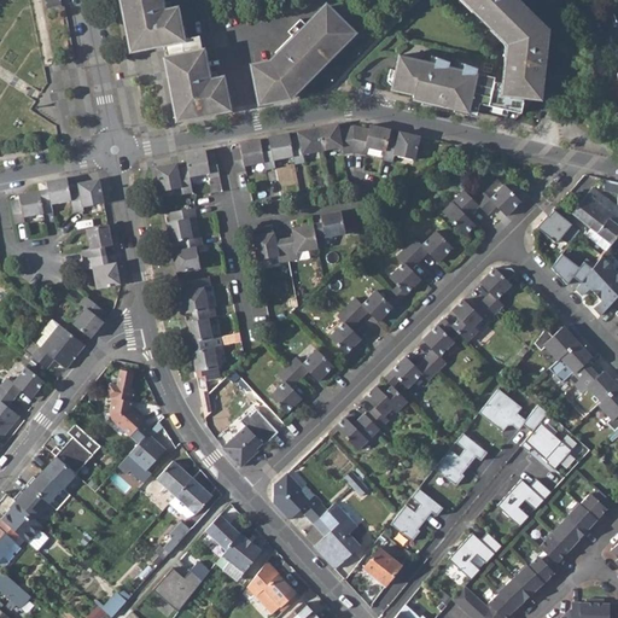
[(122,0),(132,50),(138,48),(128,0),(122,0)]
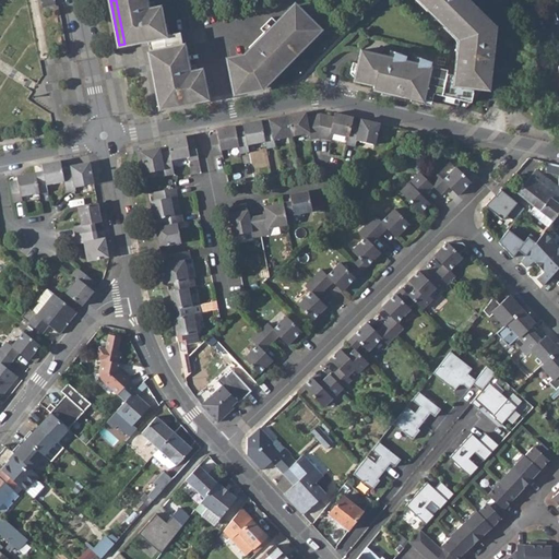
[(116,0),(125,44),(140,40),(142,37),(145,39),(147,39),(153,38),(166,106),(181,103),(183,99),(187,103),(206,98),(201,71),(197,72),(195,64),(191,66),(187,46),(182,46),(180,33),(165,35),(159,9),(155,10),(154,2),(150,3),(149,0),(116,0)]
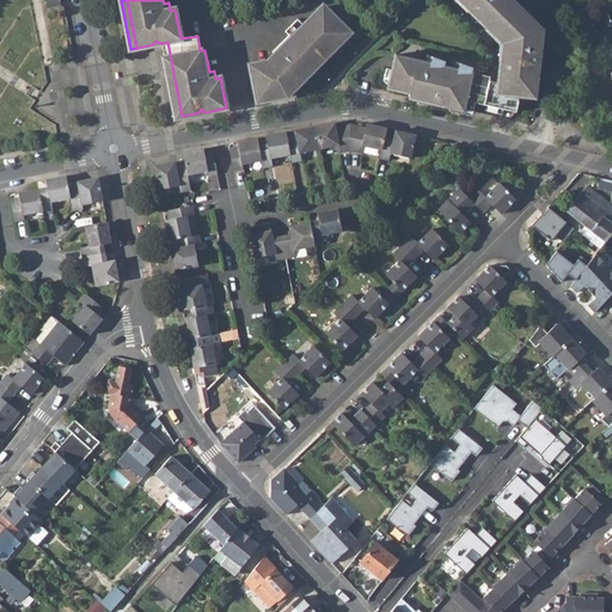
[(500,56),(496,83),(489,81),(490,77),(471,72),(472,68),(459,63),(458,69),(444,66),(445,61),(432,56),(430,63),(395,55),(389,81),(398,91),(409,95),(409,96),(509,120),(533,96),(536,96),(543,36),(524,18),(527,14),(513,0),(461,0),(471,8),(467,11),(487,30),(489,26),(501,38),(502,40),(505,46),(503,56),(500,56)]
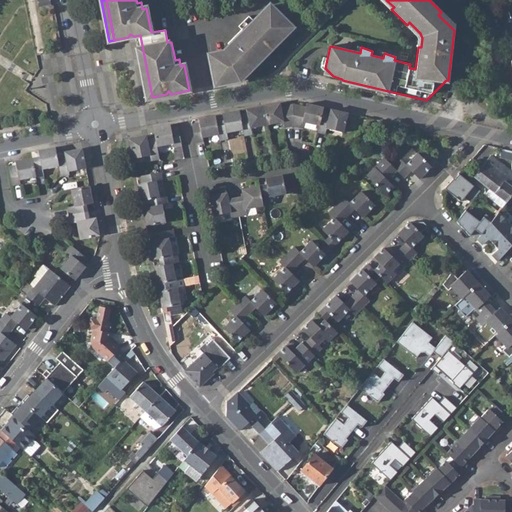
[(255,22),(250,17),(239,27),(242,30),(228,44),(231,47),(225,53),(210,55),(216,85),(239,80),(292,27),(270,6),(255,22)]
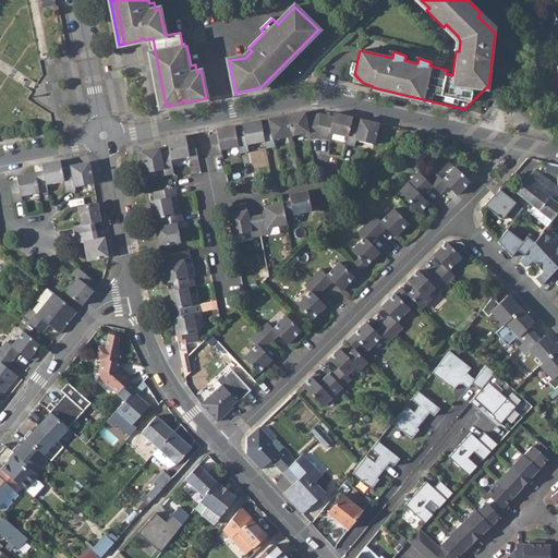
[(457,35),(446,24),(444,27),(457,40),(456,51),(459,51),(460,41),(458,36),(457,35)]
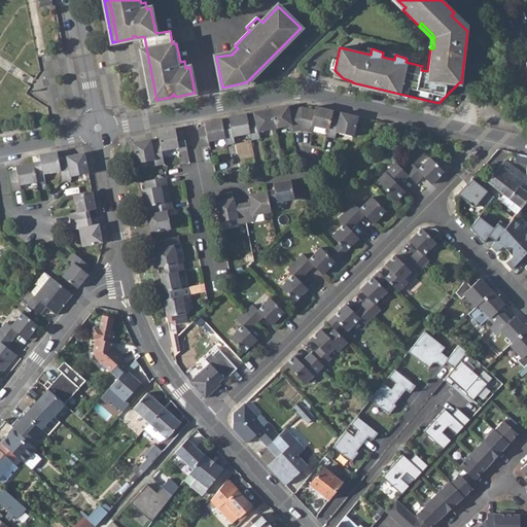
[(141,49),(151,101),(156,100),(144,36),(139,37),(141,49)]
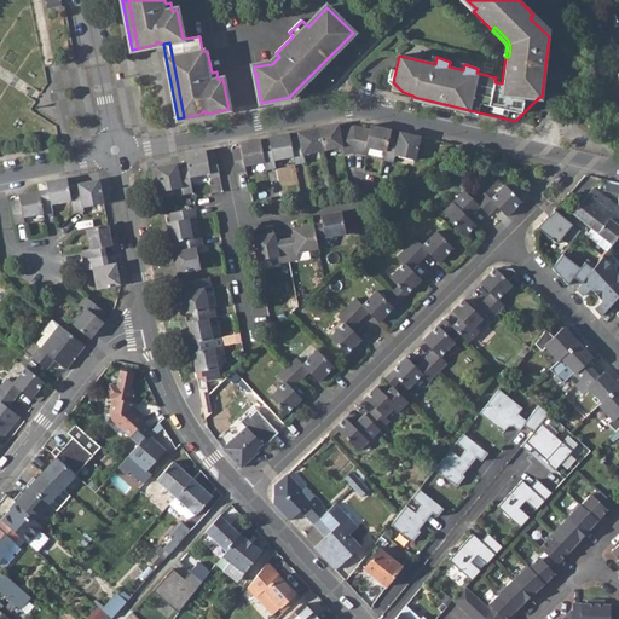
[(318,128),(323,150),(342,146),(343,155),(354,152),(353,128),(340,132),(339,128),(339,125),(318,128)]
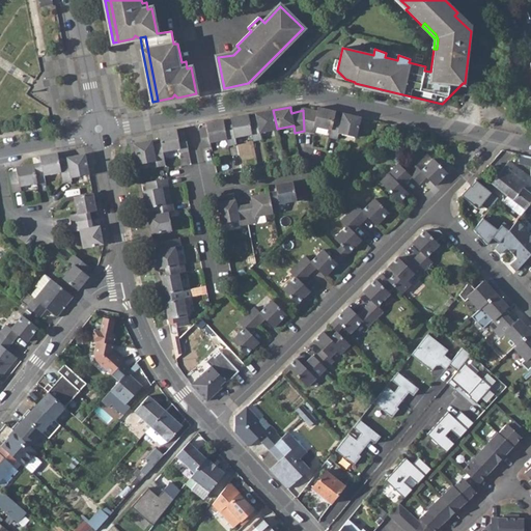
[(314,126),(331,130),(334,118),(334,115),(335,111),(318,107),(317,111),(316,113),(306,111),(303,110),(304,131),(312,133),(314,126)]
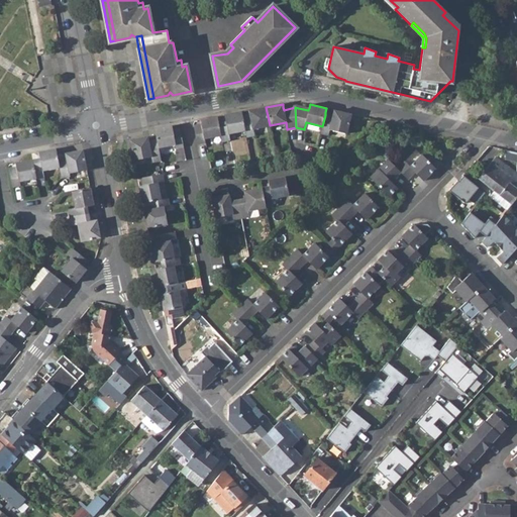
[(253,129),(270,125),(266,107),(248,110),(249,114),(250,117),(242,118),(245,130),(246,137),(254,135),(253,129)]
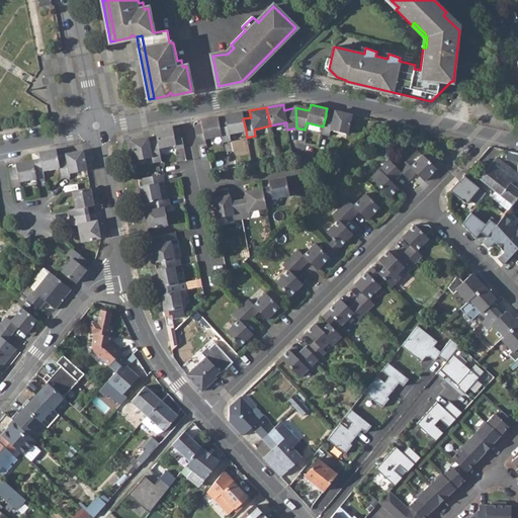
[(330,130),(347,134),(352,114),(334,110),(334,114),(333,116),(326,115),(323,126),(321,134),(329,136),(330,130)]
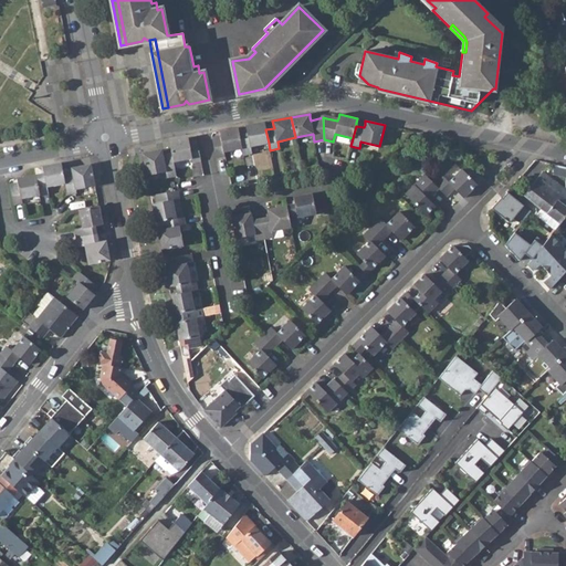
[(250,147),(269,143),(265,129),(265,126),(264,123),(245,126),(247,133),(239,135),(241,145),(242,148),(243,156),(252,154),(250,147)]
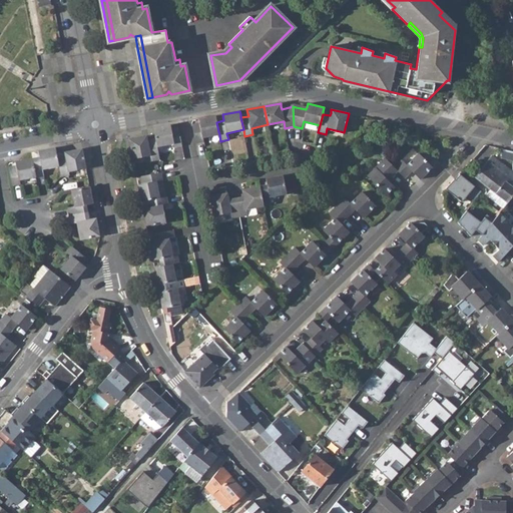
[(202,138),(216,135),(219,134),(218,131),(216,122),(215,116),(198,119),(199,123),(199,125),(192,126),(195,143),(203,141),(202,138)]
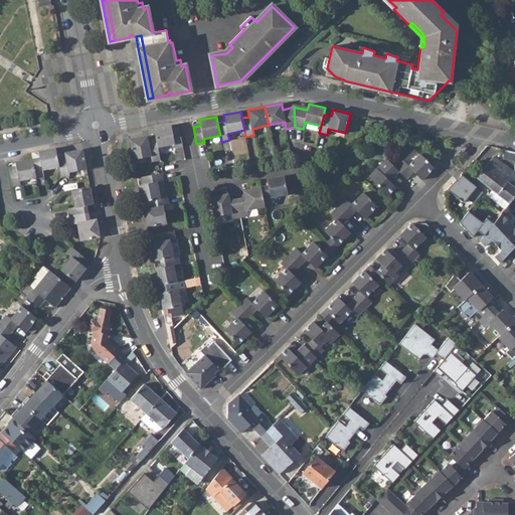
[(158,147),(174,144),(175,148),(182,146),(180,131),(172,132),(171,130),(171,126),(154,130),(156,139),(156,142),(158,147)]
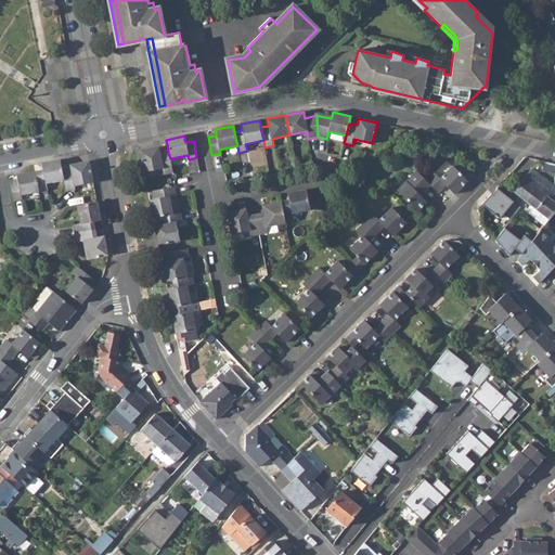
[(144,171),(163,168),(164,173),(172,172),(170,158),(168,153),(160,154),(159,151),(159,147),(140,151),(144,171)]
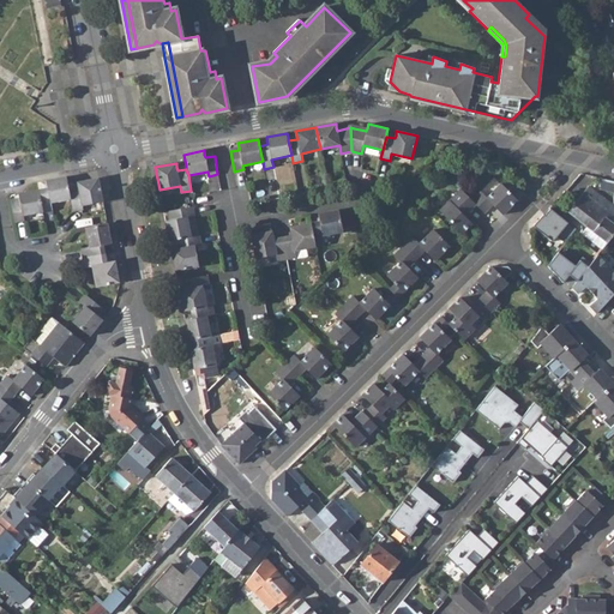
[(50,203),(71,198),(68,192),(68,190),(68,188),(67,184),(66,176),(46,180),(47,188),(38,190),(38,191),(40,192),(43,211),(52,209),(50,203)]
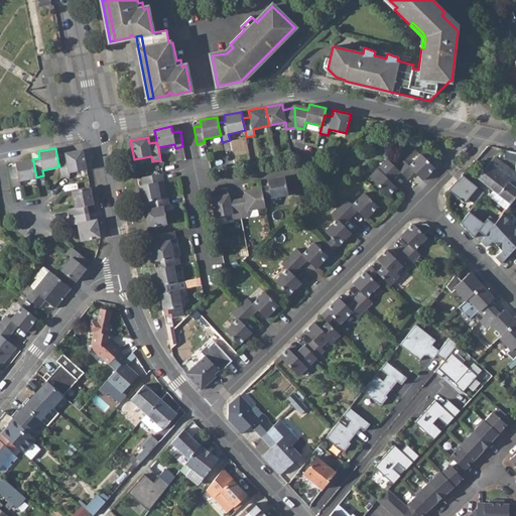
[(70,172),(87,169),(85,158),(83,149),(66,153),(66,157),(67,159),(57,161),(59,166),(61,177),(70,175),(70,172)]
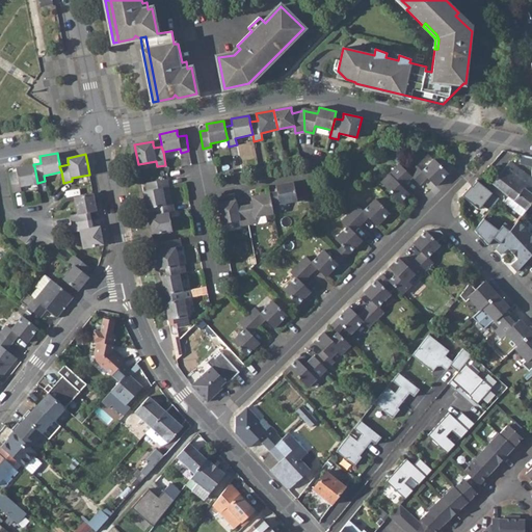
[(434,159),(422,170),(417,165),(408,174),(409,175),(413,177),(420,184),(427,177),(435,186),(454,167),(447,160),(442,166),(434,159)]
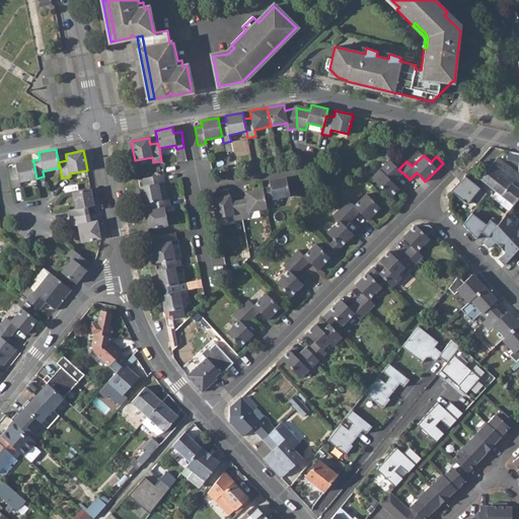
[(518,174),(497,157),(480,178),(498,193),(494,199),(504,206),(495,218),(500,222),(505,215),(518,197),(518,174)]
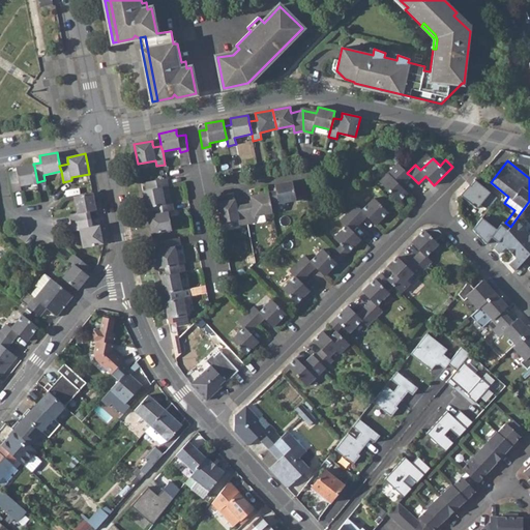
[(379,181),(399,201),(407,193),(401,186),(399,184),(408,174),(407,173),(398,163),(379,181)]
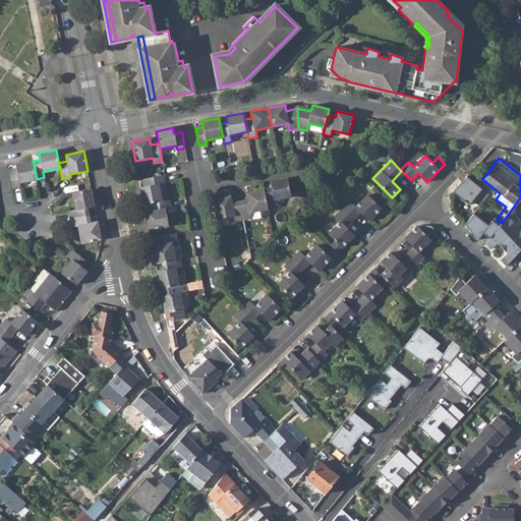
[(9,172),(13,188),(20,186),(19,182),(37,179),(34,163),(33,162),(33,161),(15,164),(16,168),(16,170),(9,172)]
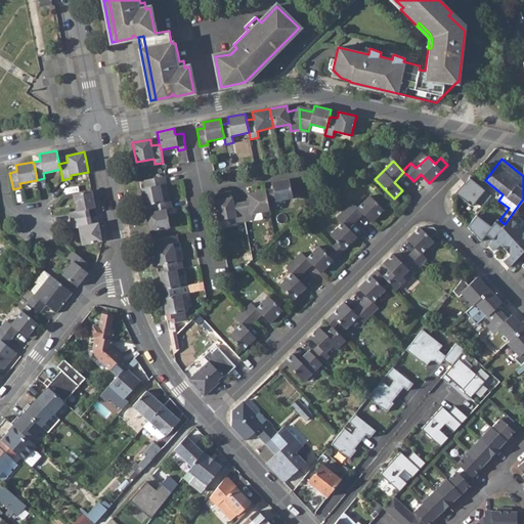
[(403,172),(394,182),(396,184),(406,174),(403,172)]
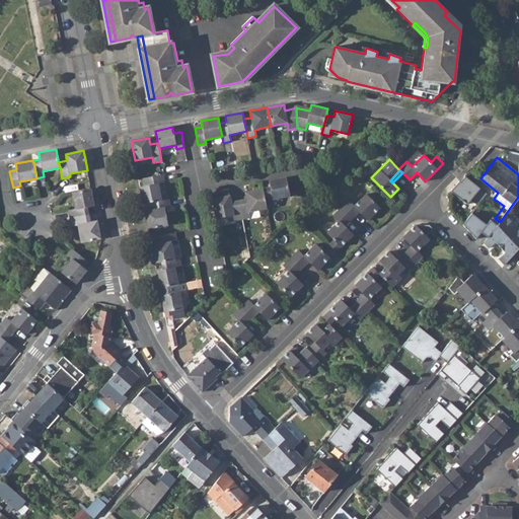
[(161,200),(159,188),(158,183),(164,182),(163,174),(144,177),(146,186),(143,186),(140,187),(143,204),(147,203),(150,202),(161,200)]
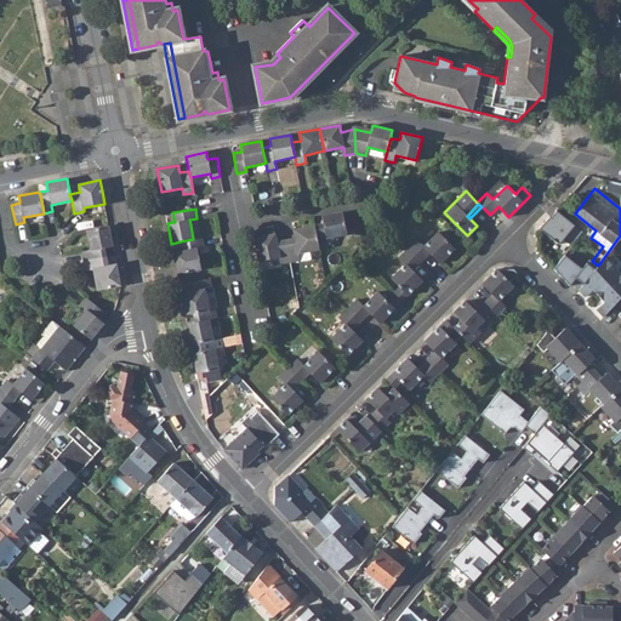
[(575,226),(559,211),(542,228),(559,243),(575,226)]
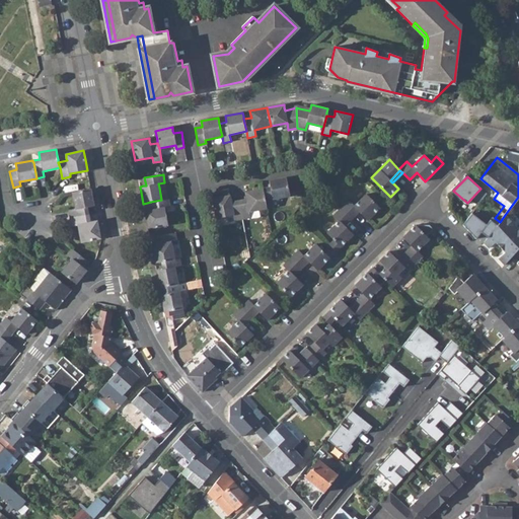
[(273,199),(290,196),(286,177),(269,180),(270,187),(263,188),(267,207),(274,206),(273,199)]
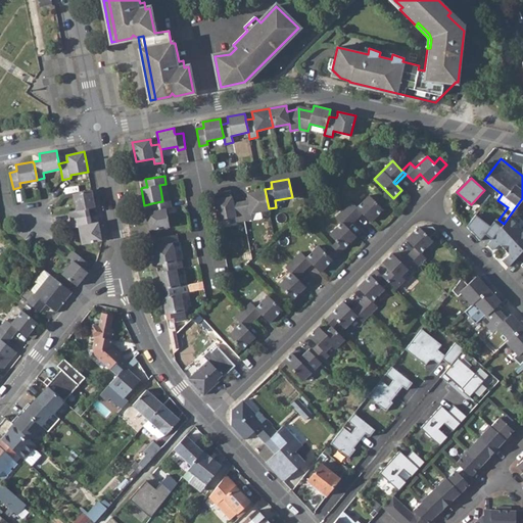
[(251,214),(269,209),(269,208),(265,189),(253,192),(247,194),(248,200),(240,201),(244,221),(252,219),(251,214)]
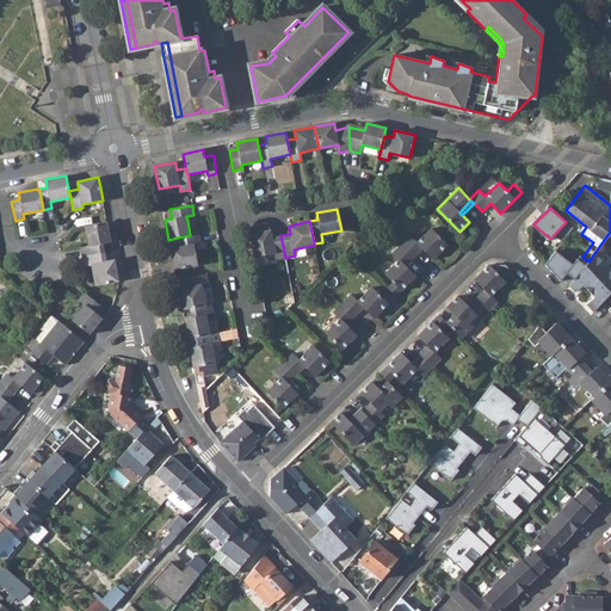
[(85,226),(88,246),(81,247),(82,257),(104,252),(103,244),(111,241),(106,222),(85,226)]
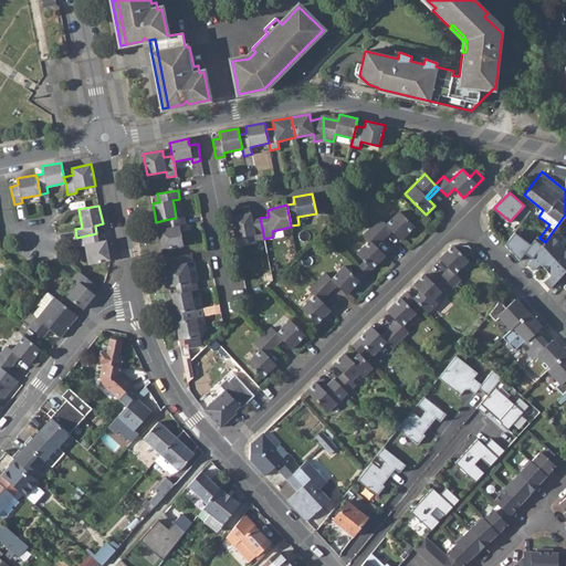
[(399,211),(386,224),(380,218),(371,227),(384,239),(391,230),(400,240),(415,227),(399,211)]
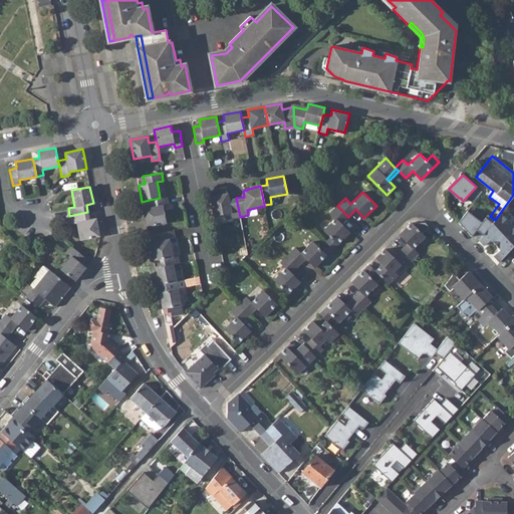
[(214,216),(231,213),(232,218),(240,217),(236,198),(229,200),(228,194),(210,196),(214,216)]
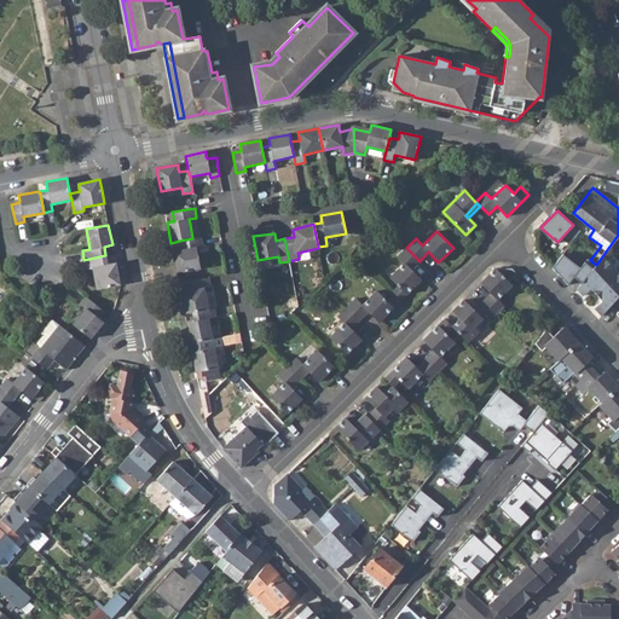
[(177,273),(201,268),(196,247),(203,246),(201,237),(192,238),(179,241),(180,250),(178,250),(173,252),(177,273)]
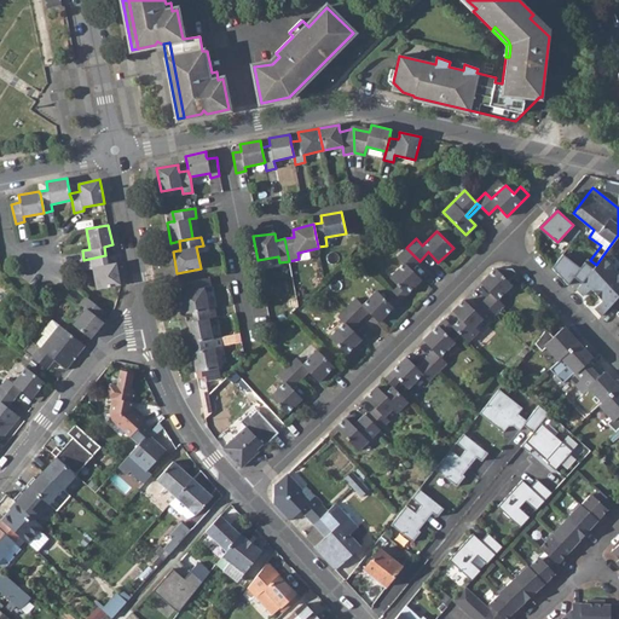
[(389,278),(398,287),(392,293),(399,301),(421,279),(411,270),(420,261),(406,248),(398,256),(404,264),(389,278)]
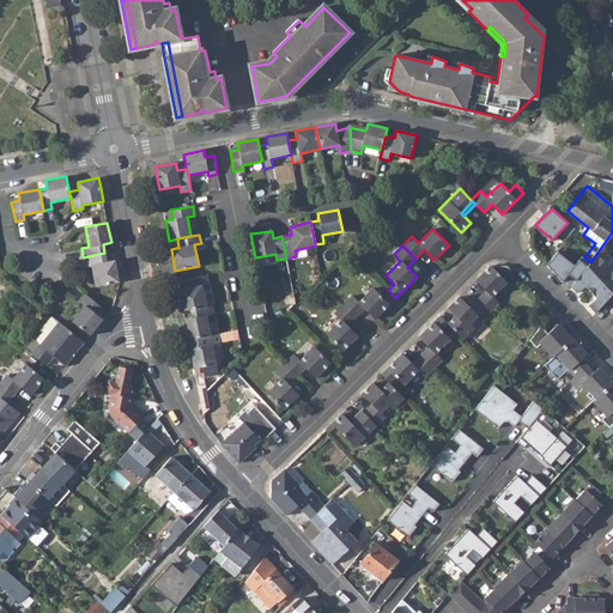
[(576,279),(588,265),(580,258),(575,263),(558,250),(545,266),(563,280),(569,273),(576,279)]
